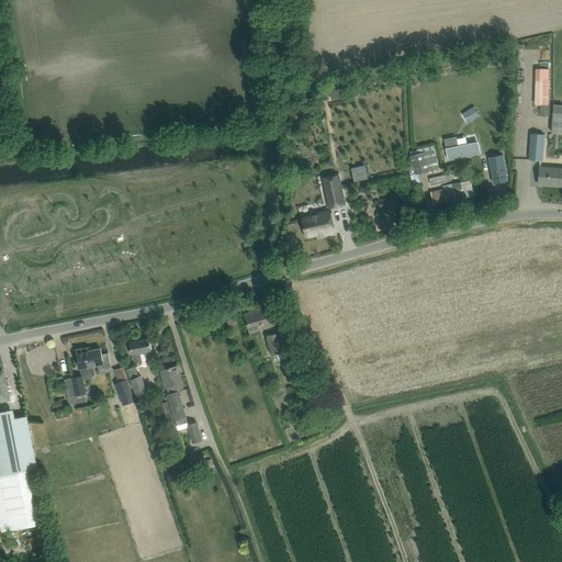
[(557,67),(557,58),(547,58),(547,67),(557,67)]
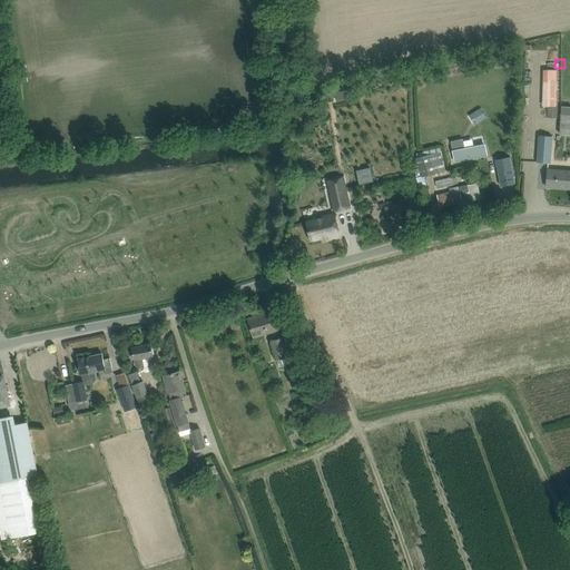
[(564,102),(566,77),(556,76),(554,102),(564,102)]
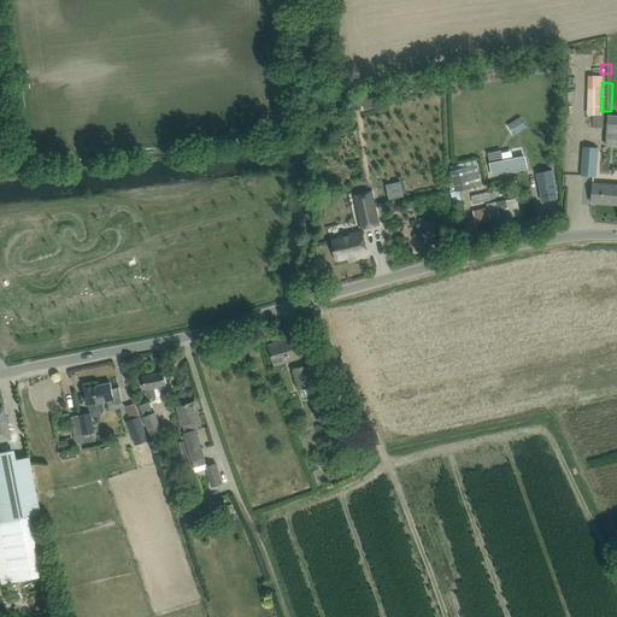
[(372,99),(362,100),(364,110),(374,109),(372,99)]
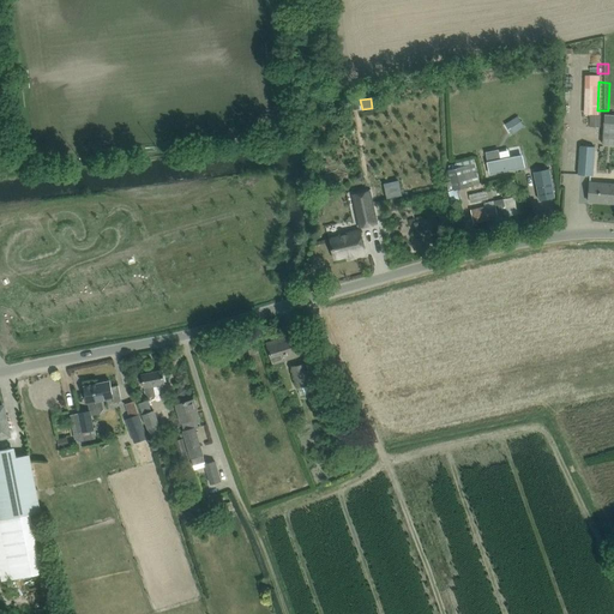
[(590,115),(589,126),(600,127),(600,115),(590,115)]
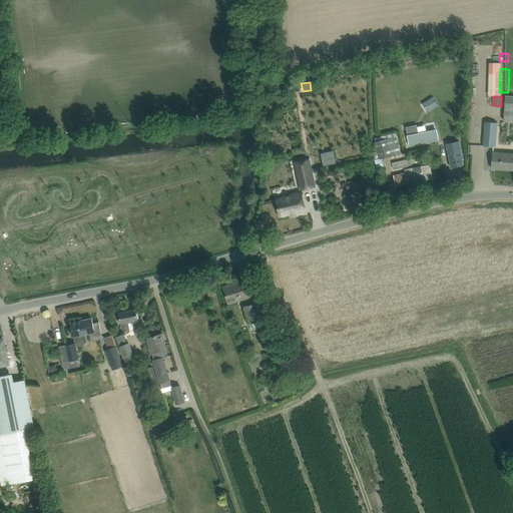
[(432,97),(426,101),(432,109),(437,106),(432,97)]
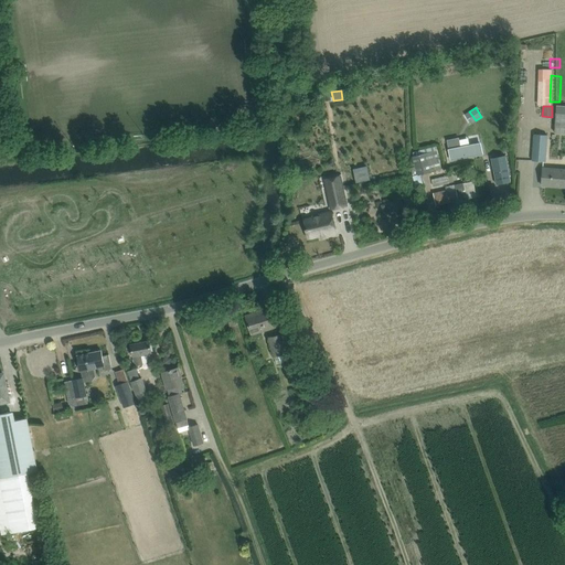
[(564,113),(555,113),(554,131),(564,131),(564,113)]
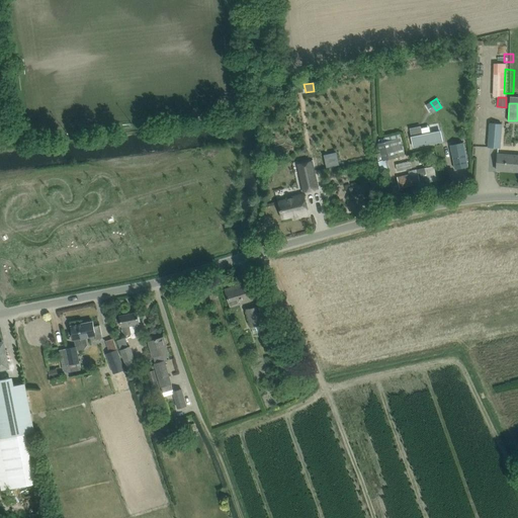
[(489,148),(501,149),(502,124),(490,123),(489,148)]
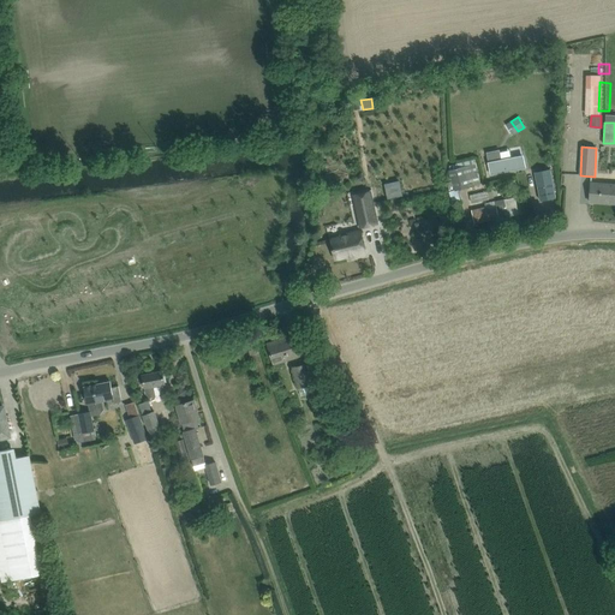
[(501,155),(490,157),(495,178),(527,171),(525,160),(517,161),(517,159),(513,160),(514,162),(503,165),(501,155)]
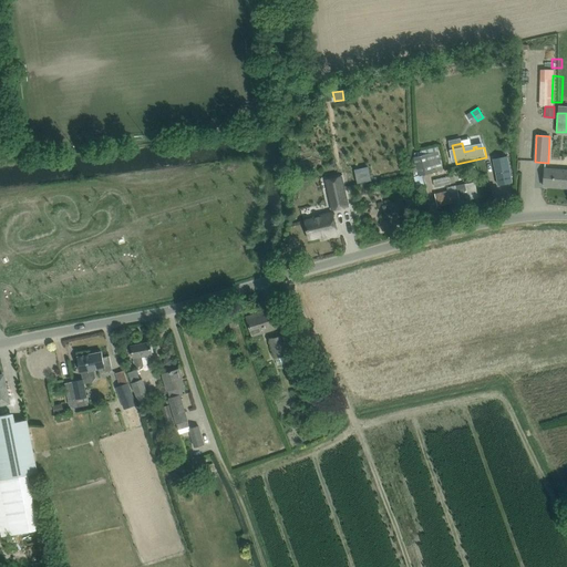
[(414,156),(413,157),(415,167),(418,176),(424,174),(443,169),(439,151),(437,151),(436,147),(414,153),(414,156)]
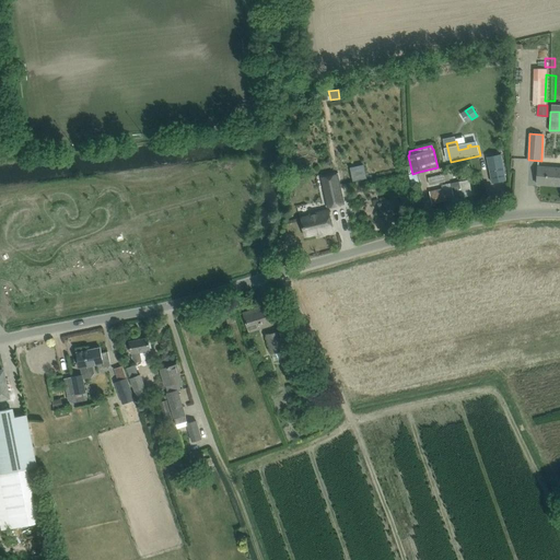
[(501,154),(487,156),(488,160),(489,165),(490,172),(492,183),(506,181),(504,170),(502,162),(502,159),(501,154)]
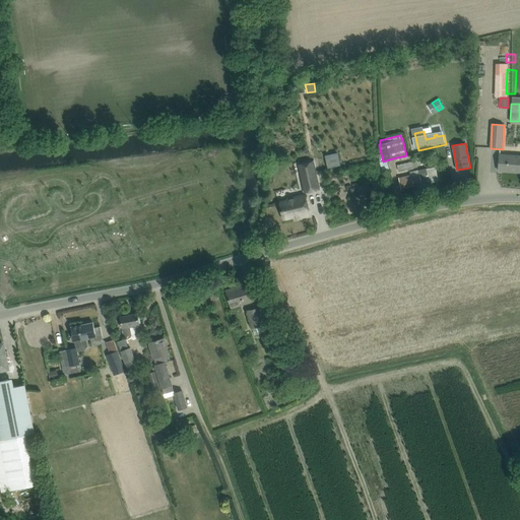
[(519,156),(500,155),(500,160),(499,171),(519,172),(519,156)]
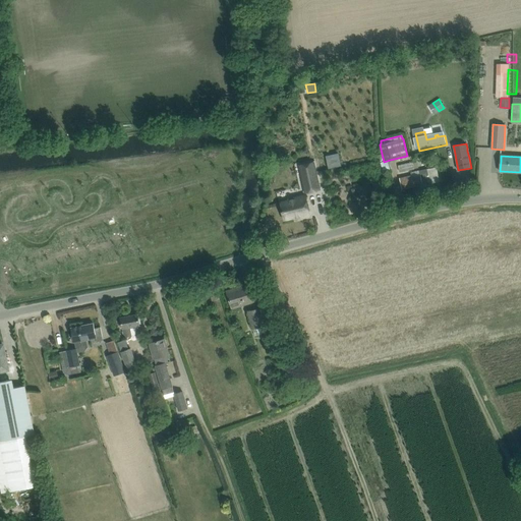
[(400,172),(418,168),(416,161),(398,165),(400,172)]
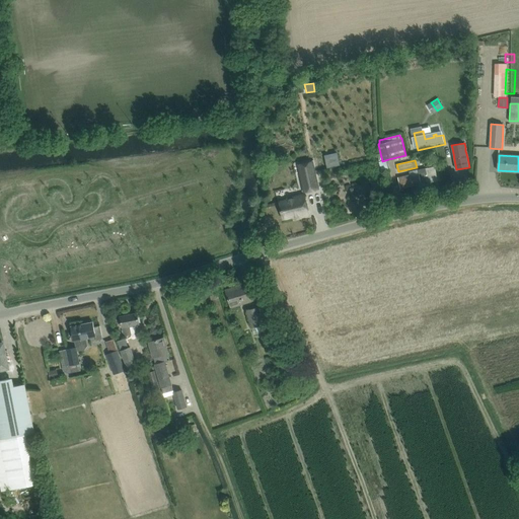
[(298,165),(304,193),(319,189),(312,161),(310,162),(298,165)]
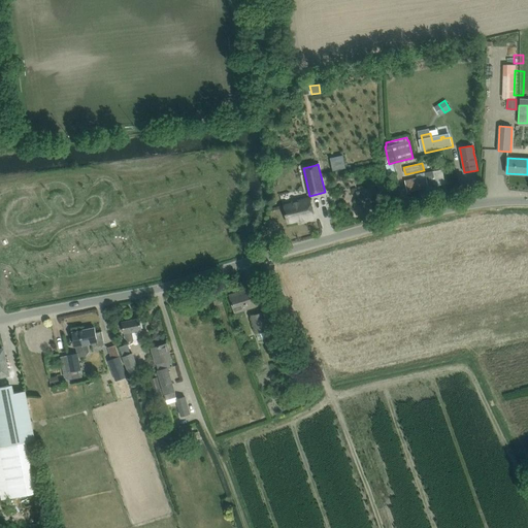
[(433,171),(418,174),(419,179),(413,182),(411,179),(405,180),(407,191),(428,187),(428,186),(435,184),(436,186),(446,184),(442,169),(433,171)]
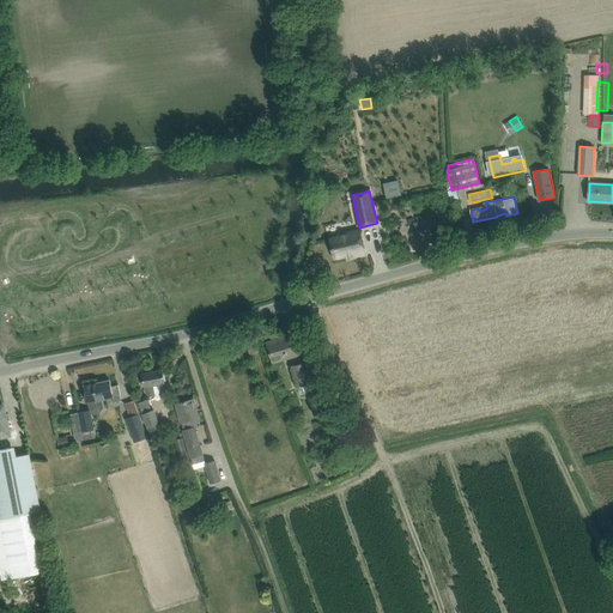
[(352,256),(365,254),(359,230),(347,232),(347,235),(331,238),(335,258),(352,254),(352,256)]
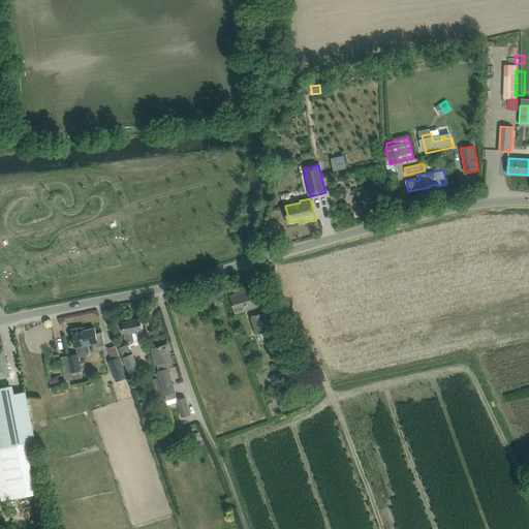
[(255,287),(230,296),(236,313),(260,306),(255,287)]
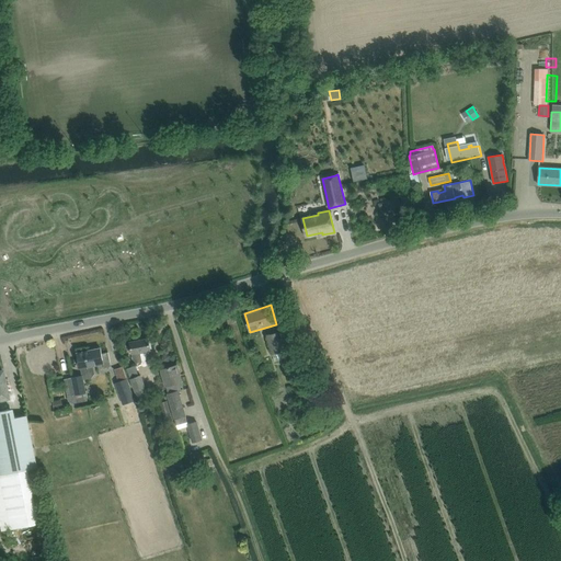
[(232,315),(226,317),(228,324),(236,322),(232,315)]
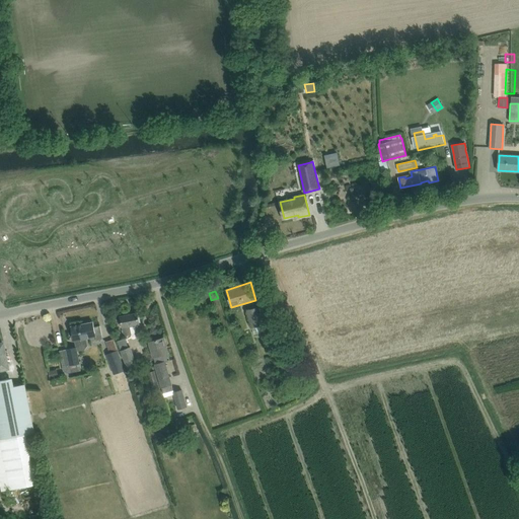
[(249,309),(246,310),(252,327),(253,327),(262,325),(264,324),(265,324),(269,337),(279,334),(270,303),(257,307),(256,307),(255,303),(248,305),(249,309)]
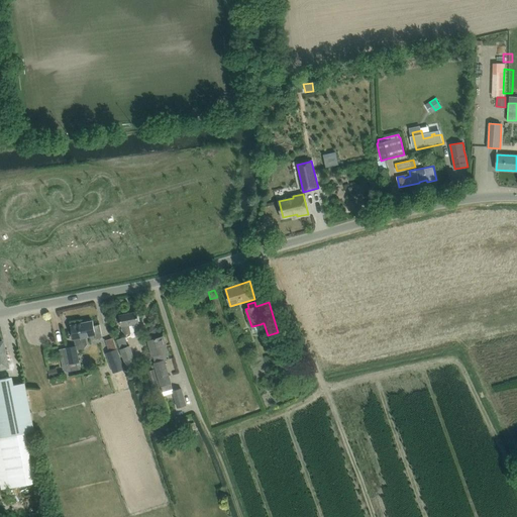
[(120,315),(124,334),(135,332),(133,324),(139,323),(136,311),(120,315)]
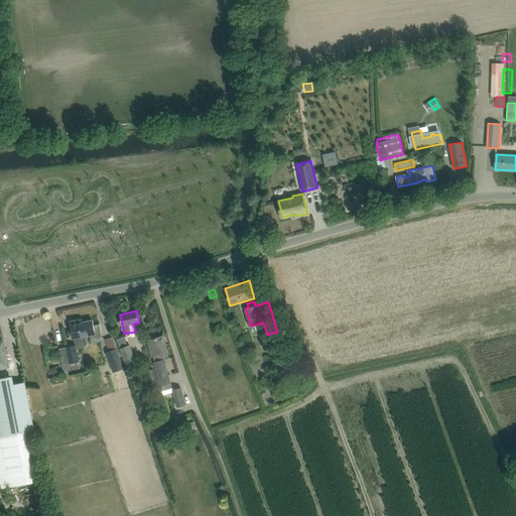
[(96,339),(102,337),(100,324),(94,326),(93,319),(71,325),(74,339),(76,346),(60,349),(65,370),(67,371),(81,368),(77,349),(82,347),(85,344),(86,340),(86,337),(95,335),(96,339)]
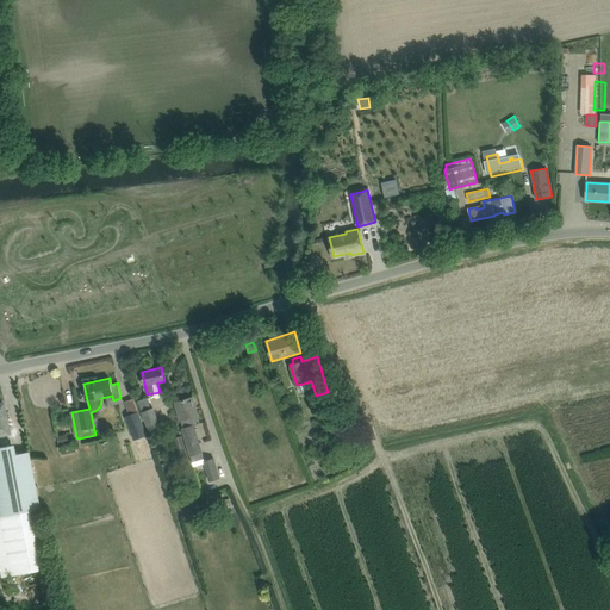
[(200,424),(192,397),(175,402),(179,414),(184,428),(182,428),(193,466),(205,464),(210,481),(221,478),(215,458),(204,461),(194,425),(200,424)]
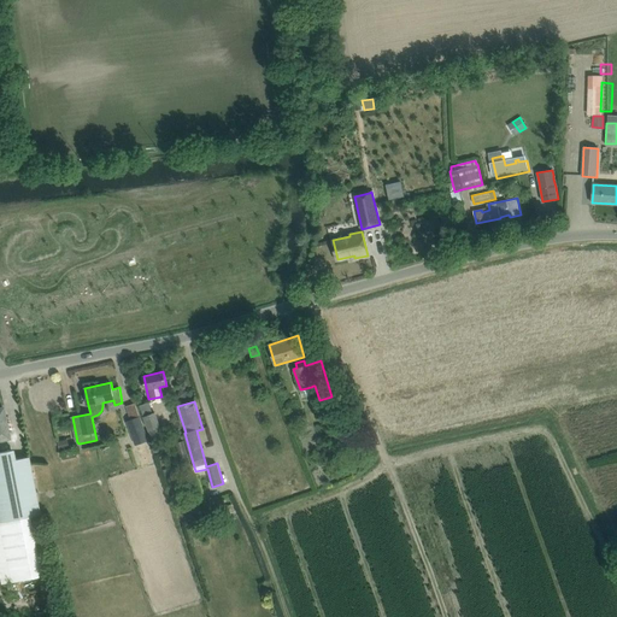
[(135,403),(125,406),(130,419),(125,421),(135,445),(150,440),(135,403)]
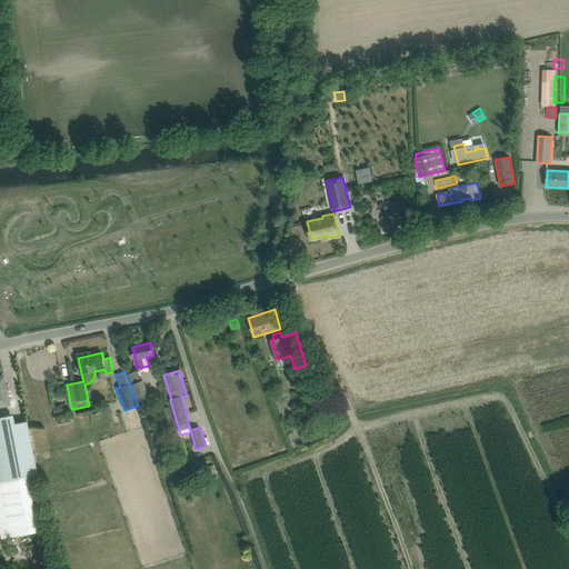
[(151,400),(143,380),(131,383),(139,405),(151,400)]
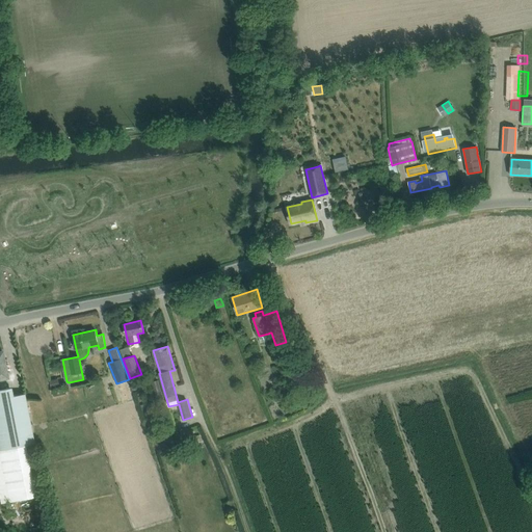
[(158,403),(165,402),(159,379),(152,381),(158,403)]
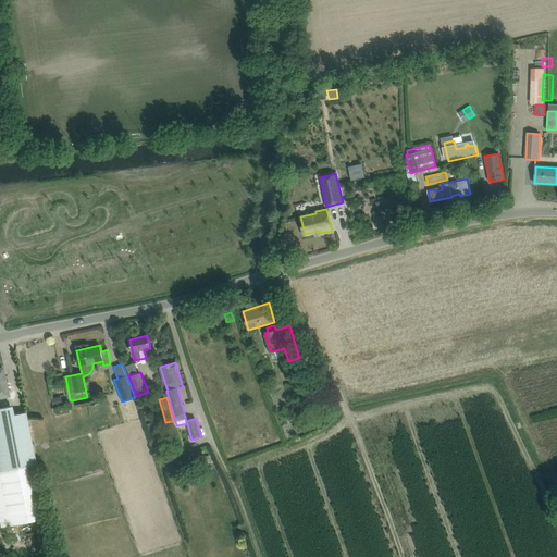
[(12,407),(4,408),(0,408),(0,524),(0,528),(38,520),(27,467),(37,465),(26,411),(14,413),(12,407)]
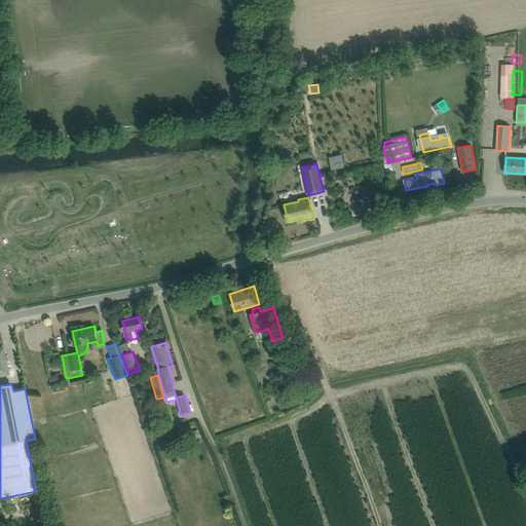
[(305,389),(295,399),(300,405),(310,395),(305,389)]
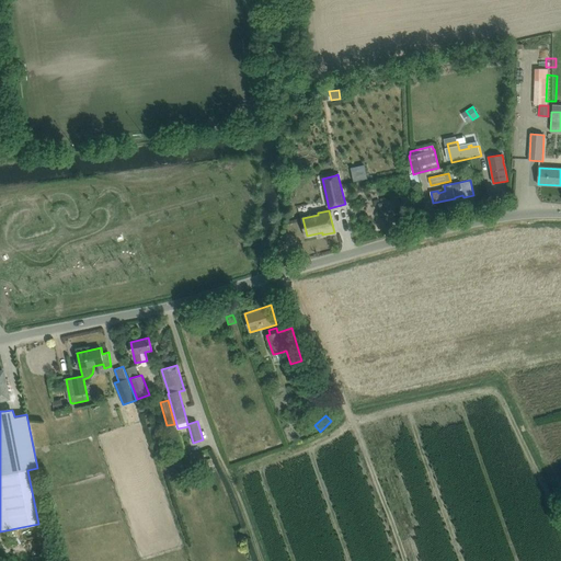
[(189,459),(182,461),(185,469),(192,467),(189,459)]
